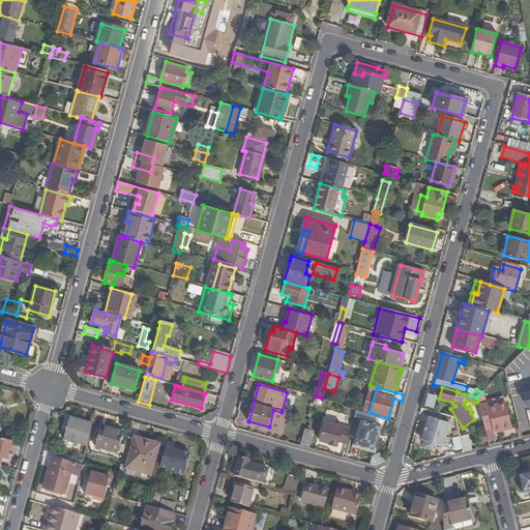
[(313,406),(319,408),(322,399),(315,396),(313,406)]
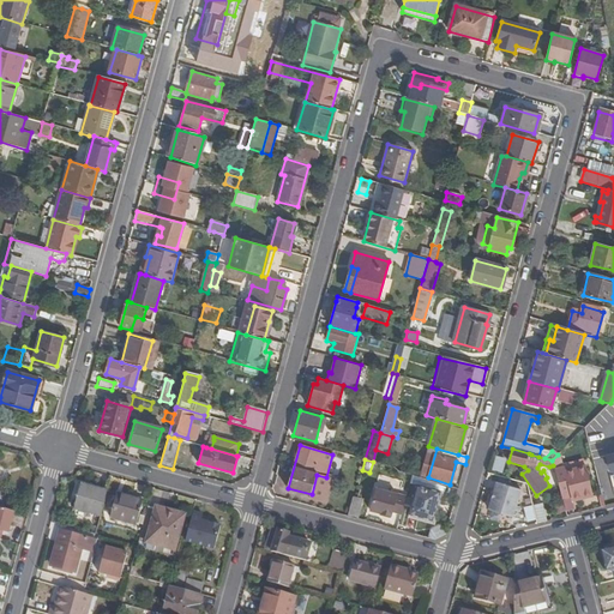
[(565,468),(555,470),(563,499),(571,498),(571,500),(593,495),(585,468),(565,473),(565,468)]
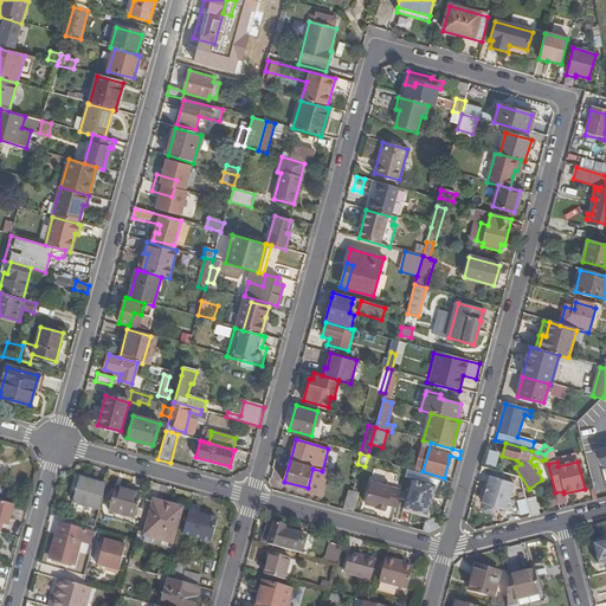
[(316,490),(322,471),(313,469),(308,488),(316,490)]
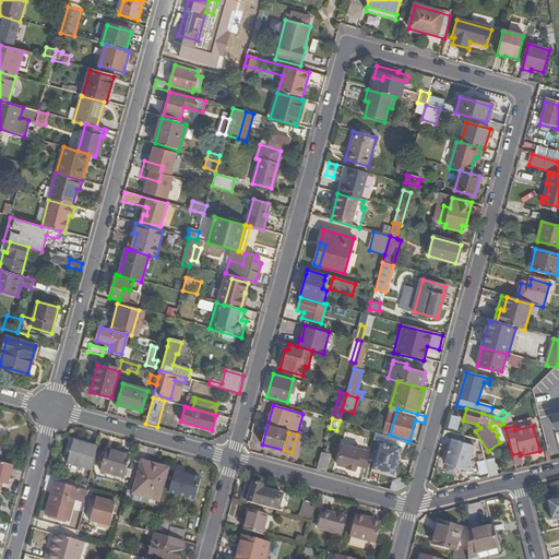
[(258,448),(259,438),(250,437),(249,447),(258,448)]
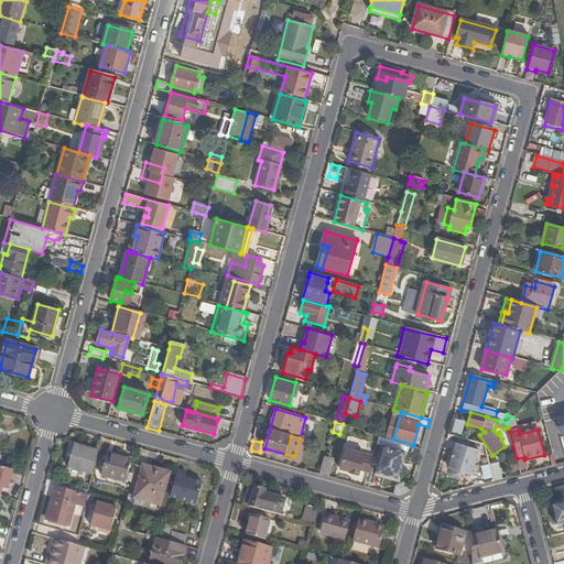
[(382,445),(376,472),(397,478),(404,451),(382,445)]
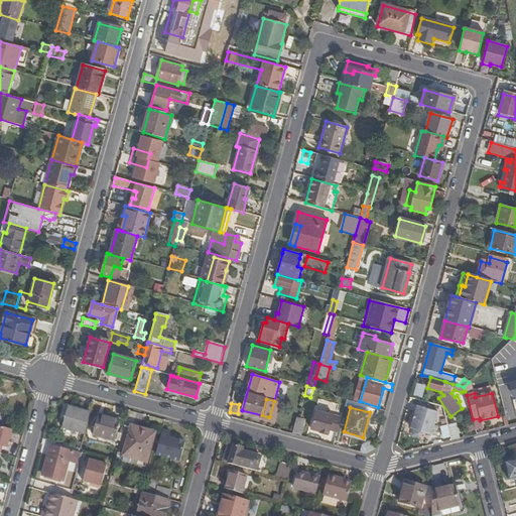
[(417,407),(411,429),(431,434),(437,412),(417,407)]
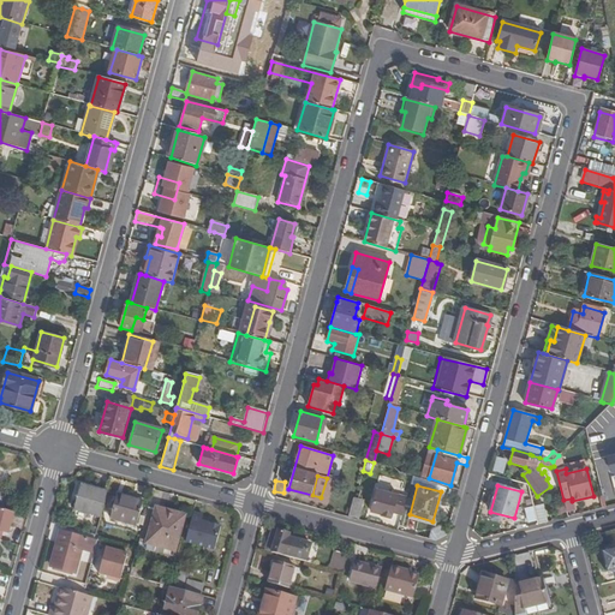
[(96,536),(107,494),(81,487),(73,509),(95,515),(90,535),(96,536)]
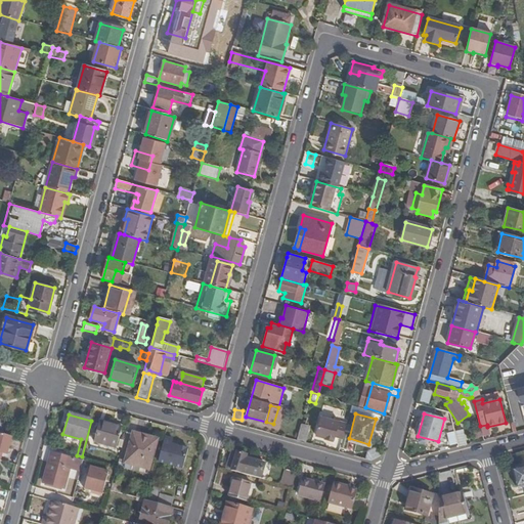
[(342,438),(346,423),(318,416),(313,434),(333,439),(334,436),(342,438)]
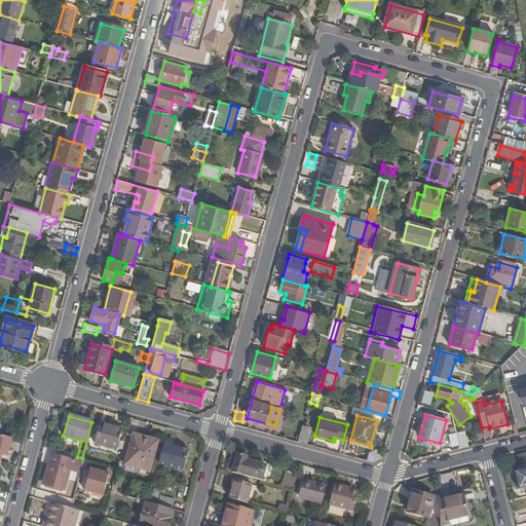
[(116,449),(121,430),(99,423),(94,443),(116,449)]
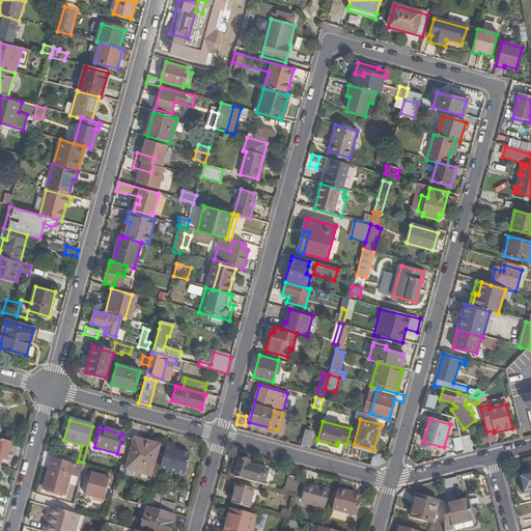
[(313,431),(308,430),(305,429),(301,447),(308,449),(313,431)]
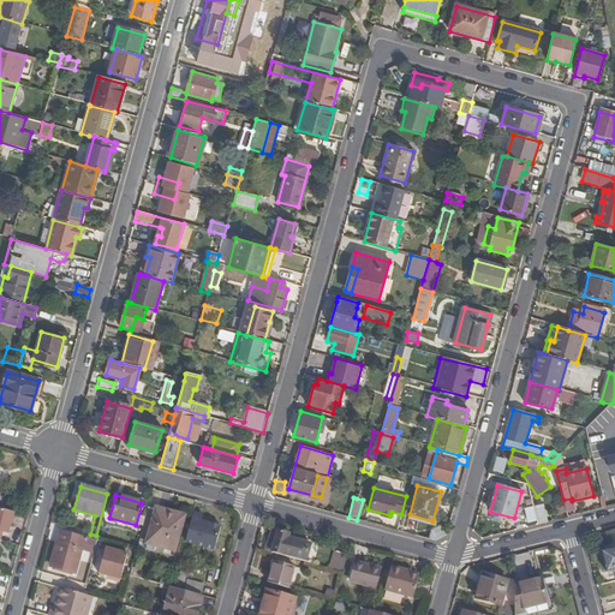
[(168,512),(149,507),(138,548),(147,550),(149,544),(175,551),(184,519),(167,515),(168,512)]
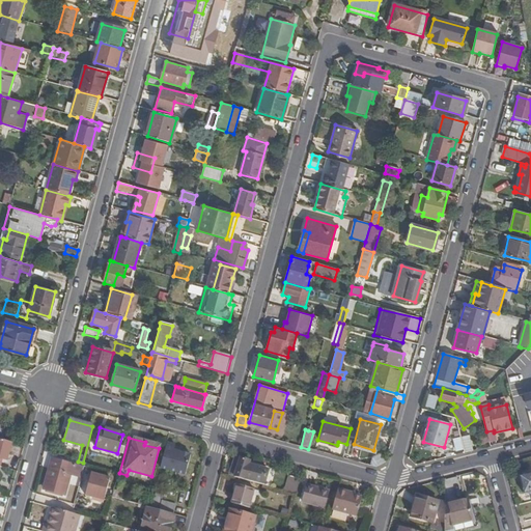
[(10,444),(0,440),(0,467),(2,459),(5,460),(10,444)]
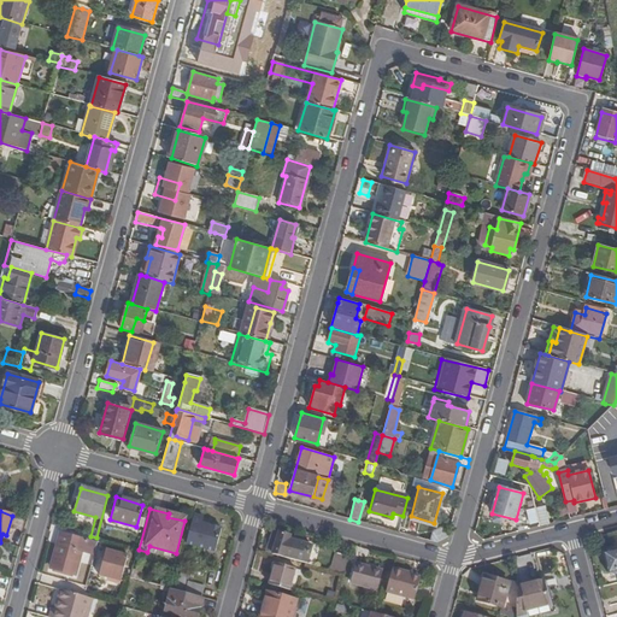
[(201,517),(193,547),(218,554),(227,524),(201,517)]
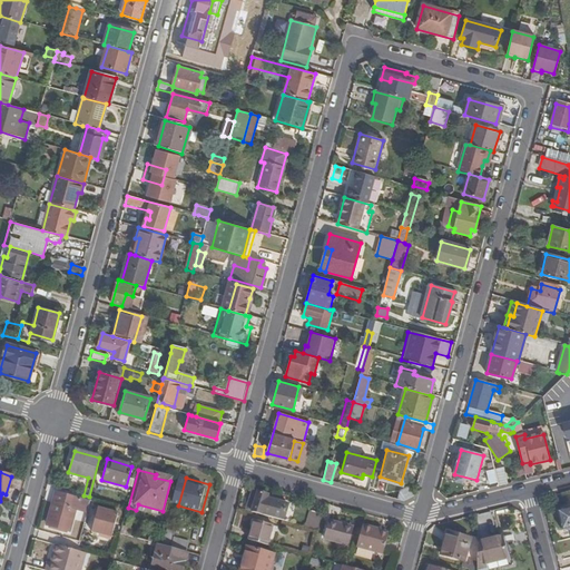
[(245,511),(252,512),(257,493),(251,491),(245,511)]
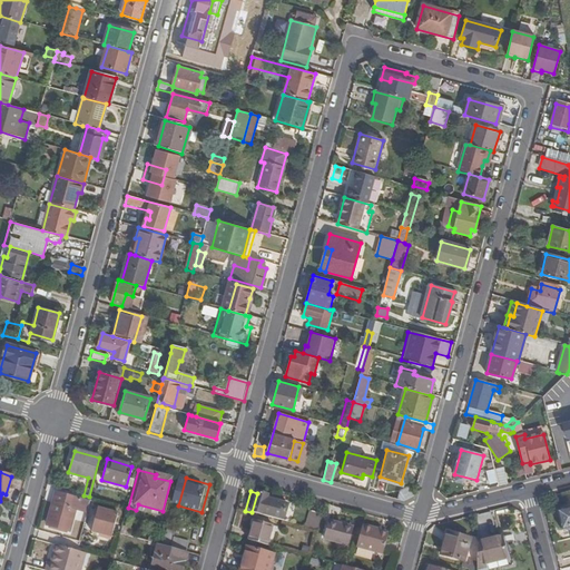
[(87,513),(90,502),(57,493),(49,527),(68,531),(74,510),(87,513)]
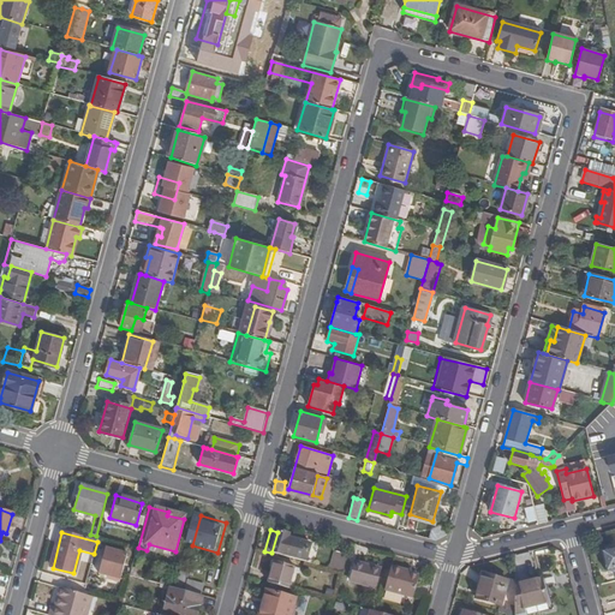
[(272,553),(304,562),(309,547),(287,541),(288,535),(278,532),(272,553)]
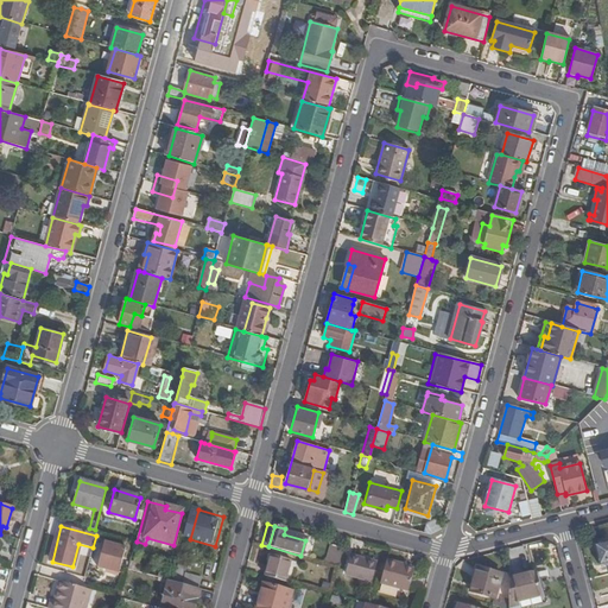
[(147,538),(145,544),(172,551),(173,545),(147,538)]
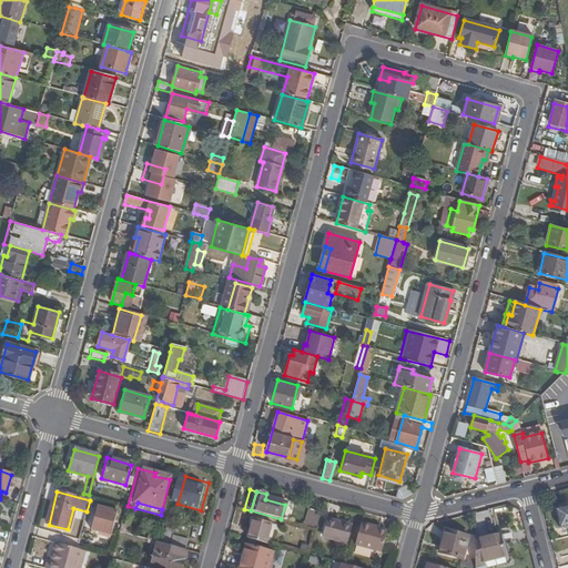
[(99,507),(91,530),(102,534),(102,536),(111,538),(119,513),(99,507)]
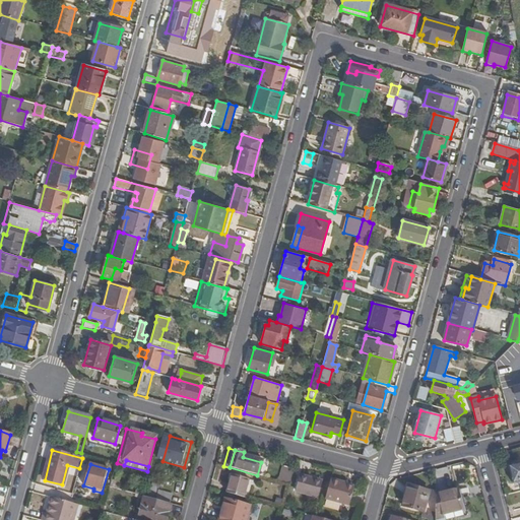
[(519,464),(509,467),(513,484),(519,482),(519,464)]
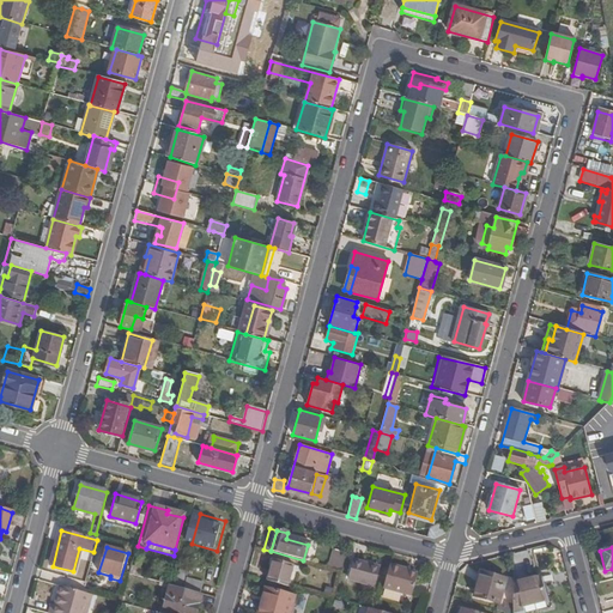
[(335,551),(331,568),(343,571),(346,554),(335,551)]
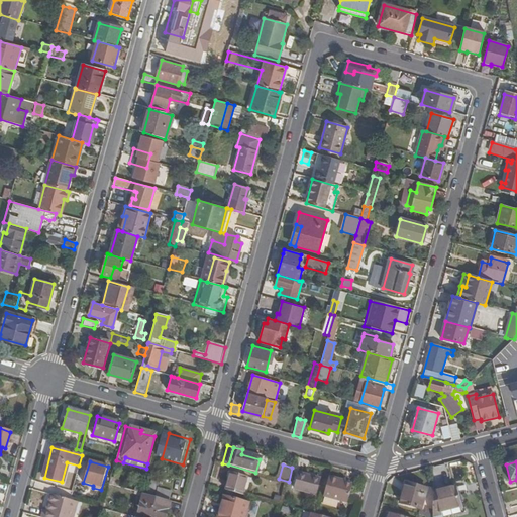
[(230,473),(225,491),(242,495),(247,478),(230,473)]
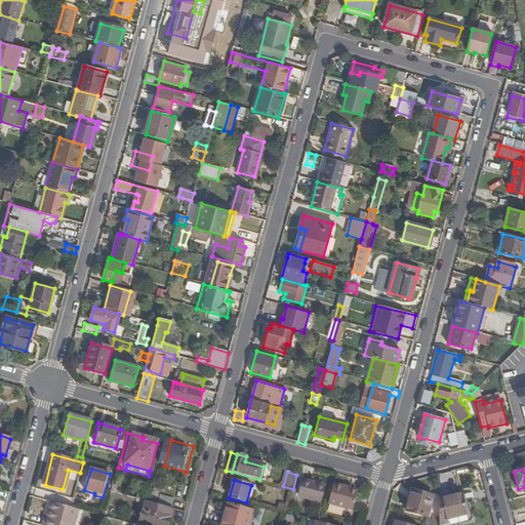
[(303,481),(298,496),(321,501),(326,487),(303,481)]
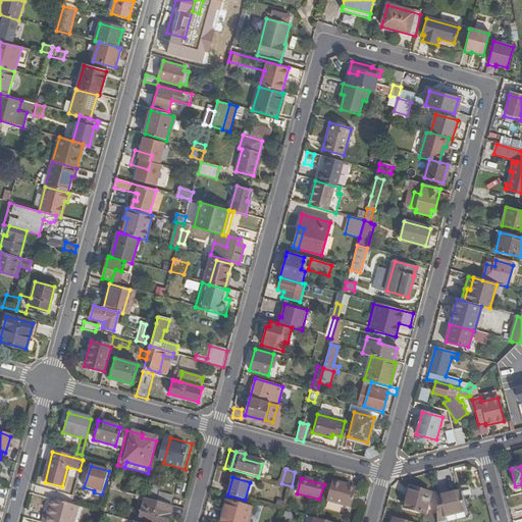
[(332,481),(327,502),(351,508),(356,489),(342,486),(343,484),(332,481)]
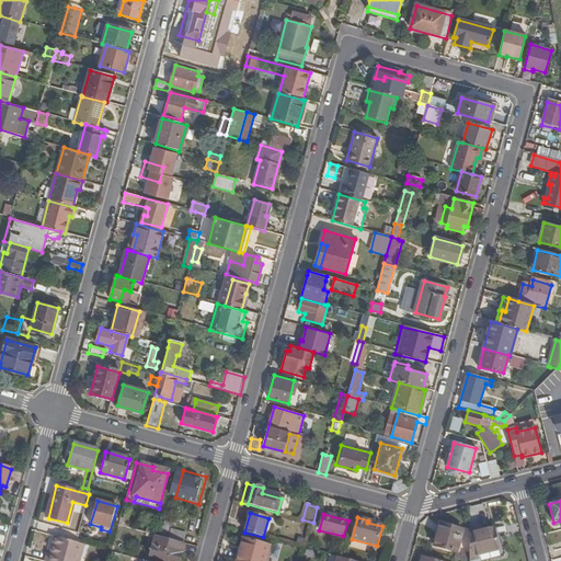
[(160,537),(167,539),(171,524),(163,522),(160,537)]
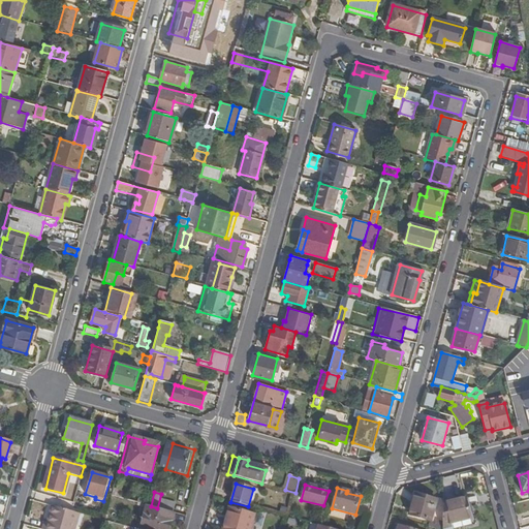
[(409,515),(432,522),(437,501),(415,495),(409,515)]
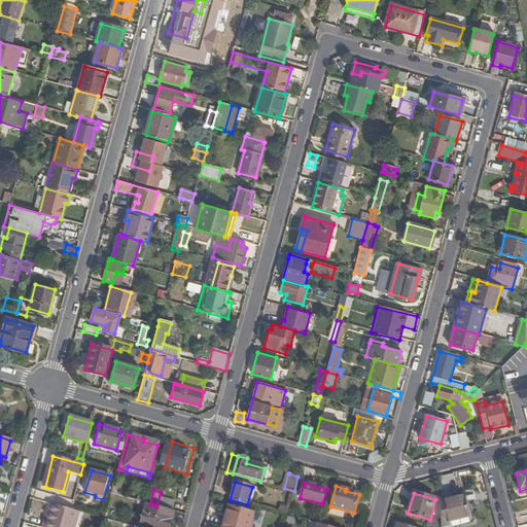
[(462,496),(441,502),(441,526),(450,525),(449,522),(468,517),(462,496)]
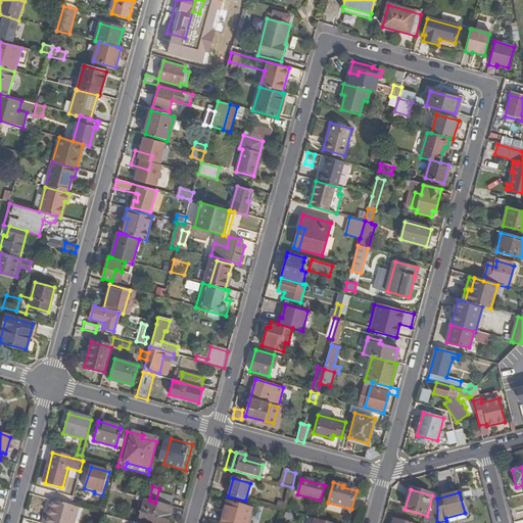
[(157,503),(171,507),(173,497),(160,494),(157,503)]
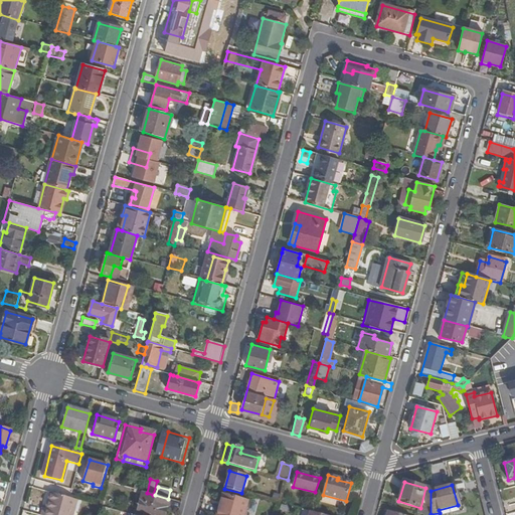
[(145,493),(143,492),(138,511),(154,514),(165,514),(170,499),(168,499),(155,495),(153,495),(147,493),(145,493)]
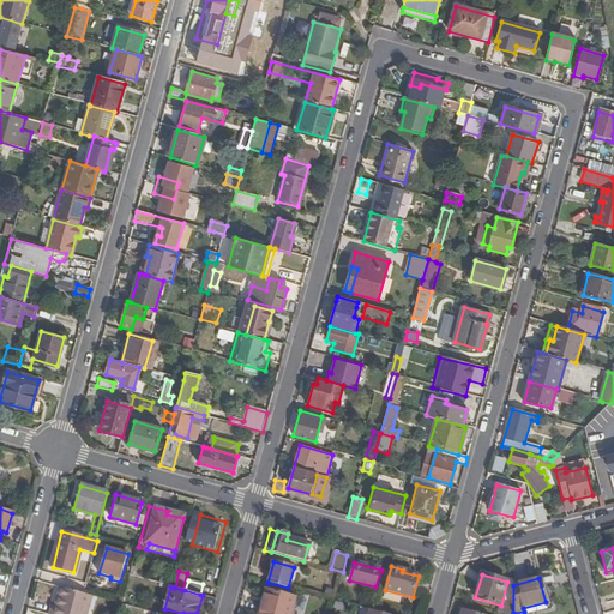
[(50,606),(48,613),(85,613),(91,596),(61,588),(55,608),(50,606)]
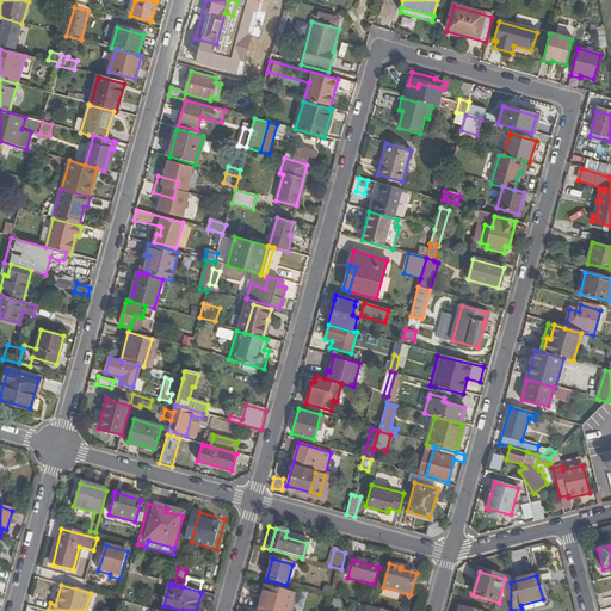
[(258,610),(290,610),(295,596),(265,587),(258,610)]
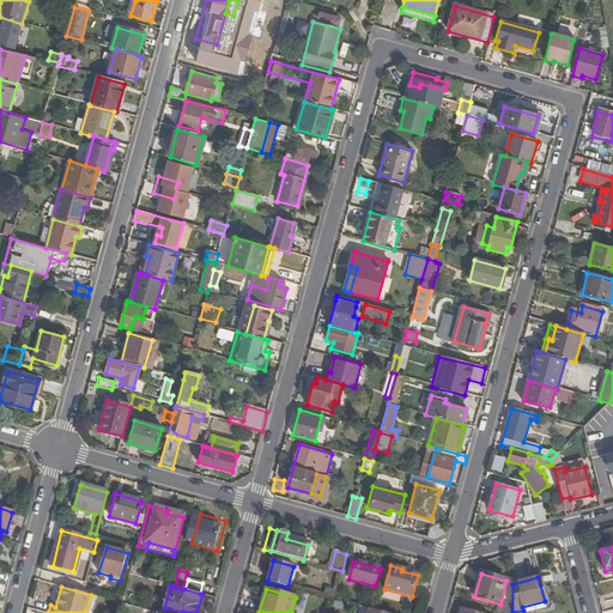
[(339,612),(343,602),(334,600),(329,612),(339,612)]
